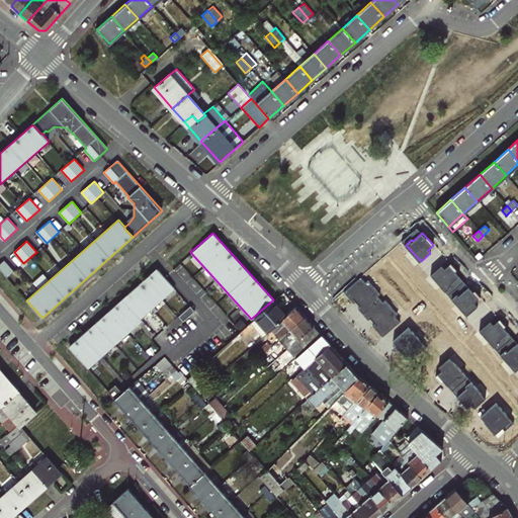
[(4,260),(0,264),(0,269),(7,278),(14,271),(4,260)]
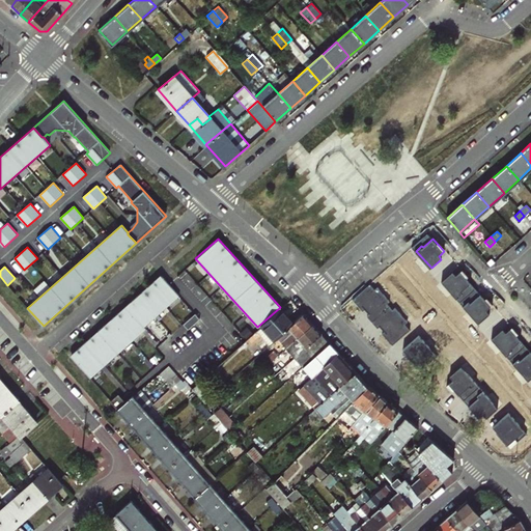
[(462,292),(471,283),(467,279),(468,277),(462,271),(456,276),(453,272),(442,282),(457,299),(463,294),(462,292)]
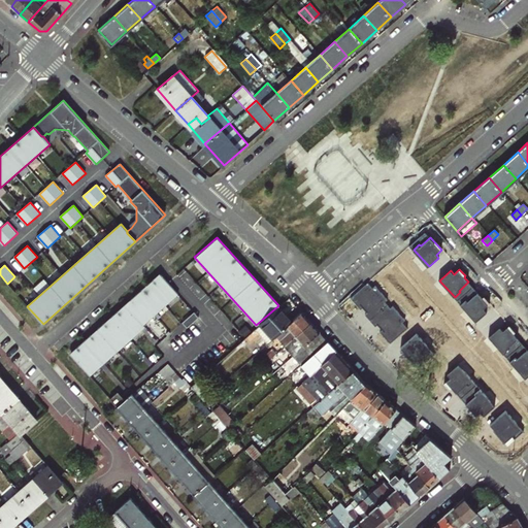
[(69,353),(89,374),(144,326),(142,324),(177,293),(159,272),(69,353)]
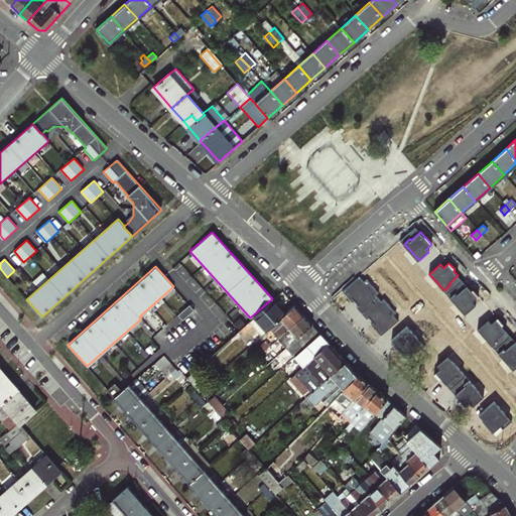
[(458,294),(467,285),(458,275),(448,284),(449,285),(444,290),(450,296),(456,291),(458,294)]
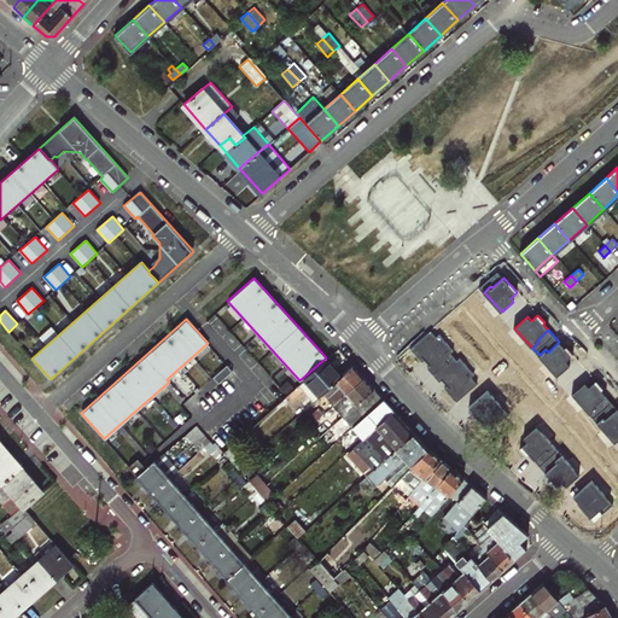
[(433,375),(454,357),(450,354),(454,351),(439,334),(436,338),(430,331),(412,348),(420,357),(423,355),(430,365),(426,368),(433,375)]
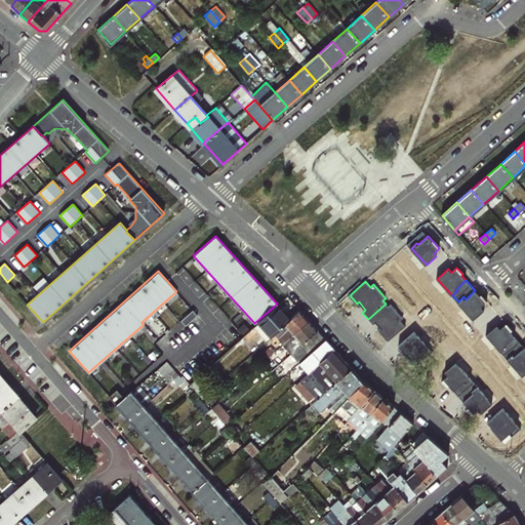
[(480,295),(475,290),(466,299),(463,296),(458,301),(474,319),(483,310),(480,307),(487,300),(481,294),(480,295)]
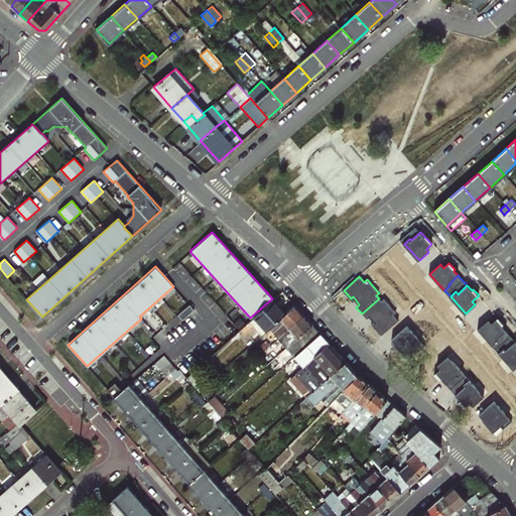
[(381,301),(379,298),(362,313),(367,319),(370,316),(376,324),(374,325),(382,334),(397,320),(394,316),(397,313),(384,298),(381,301)]
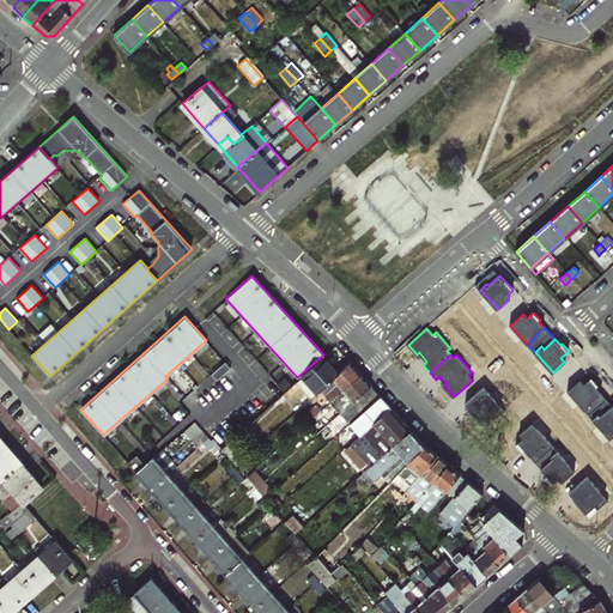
[(319,390),(320,389),(338,374),(322,356),(297,377),(293,381),(309,399),(319,390)]
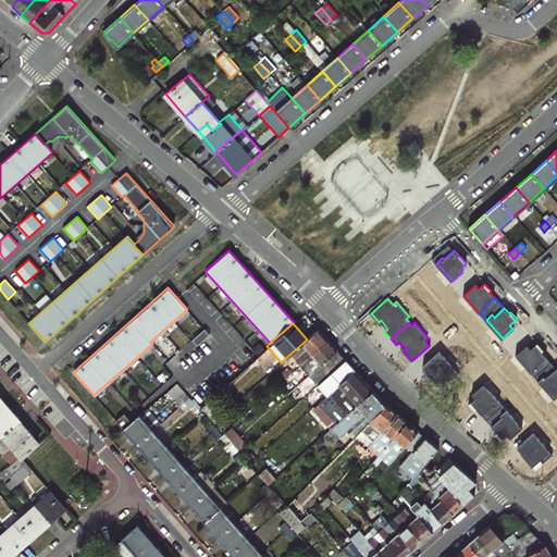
[(299,364),(300,364),(327,339),(318,330),(307,339),(291,354),(289,355),(299,364)]
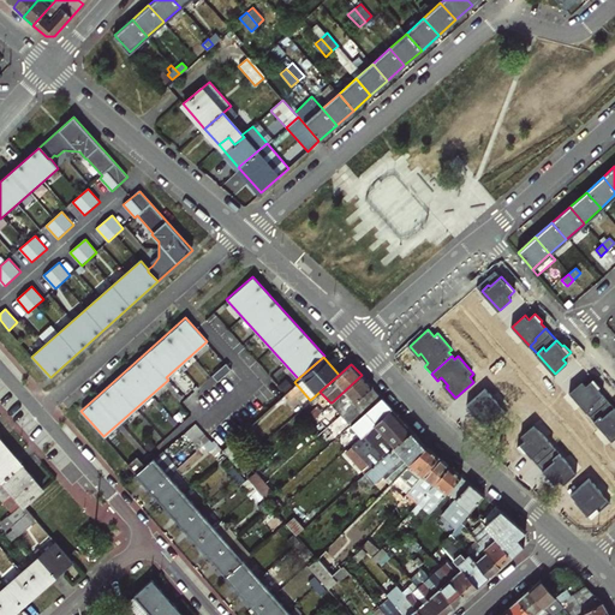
[(340,415),(342,413),(372,387),(362,375),(332,402),(330,402),(340,415)]
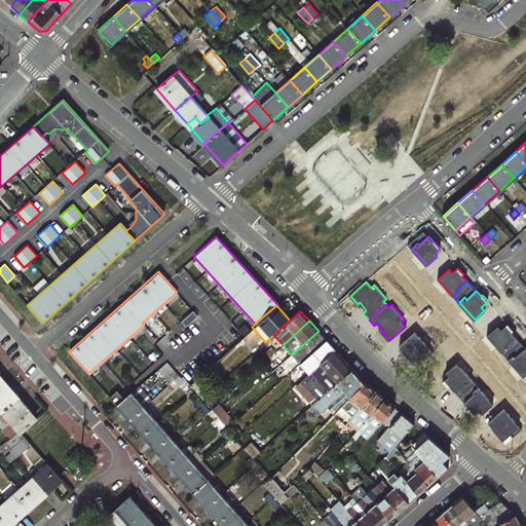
[(506,346),(517,337),(506,325),(500,330),(497,327),(487,336),(501,352),(508,347),(506,346)]
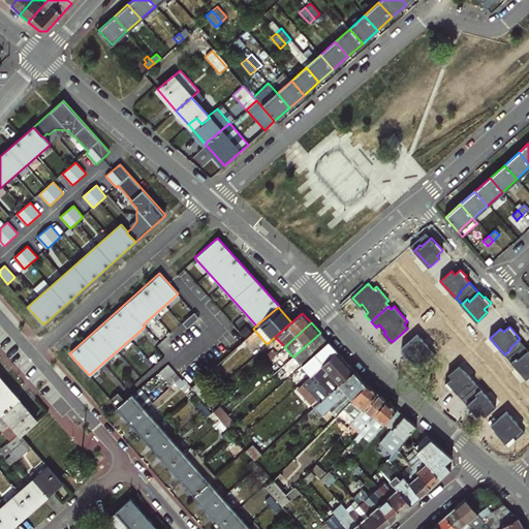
[(302,365),(316,351),(328,341),(320,333),(294,355),(292,356),(301,365),(302,365)]
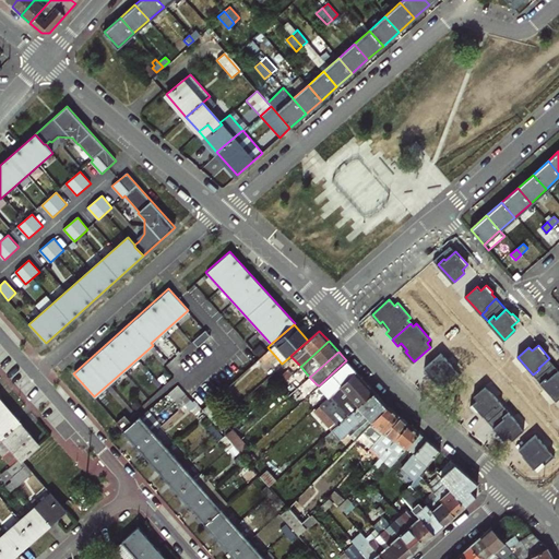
[(441,354),(425,367),(443,389),(459,375),(441,354)]
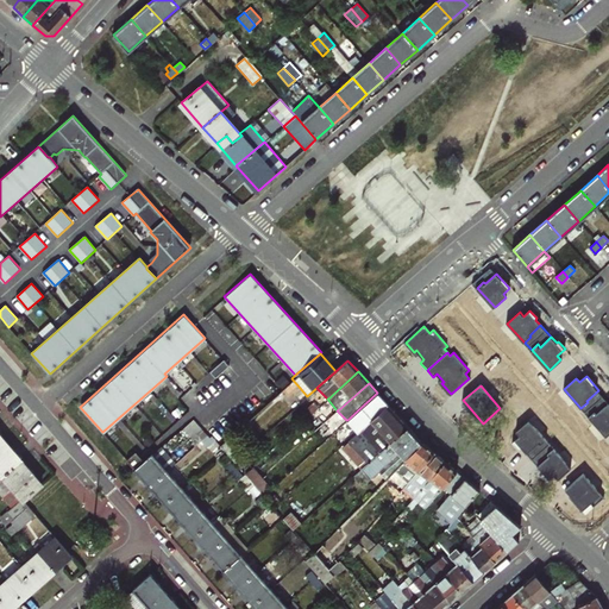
[(596,413),(608,401),(598,390),(586,401),(588,402),(581,408),(589,416),(595,412),(596,413)]
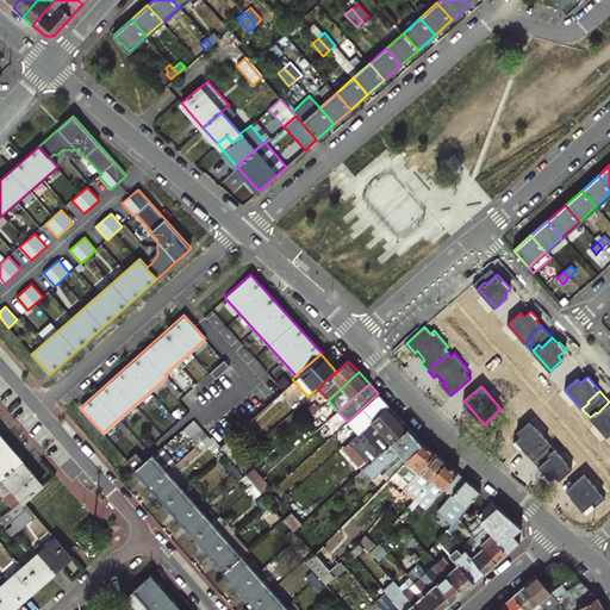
[(365,405),(375,416),(388,405),(378,393),(365,405)]
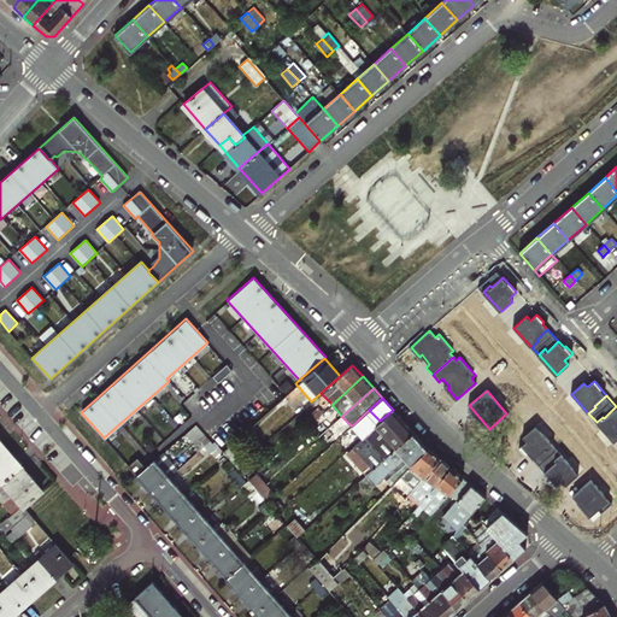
[(616,406),(604,418),(603,417),(597,422),(613,442),(616,439),(616,406)]
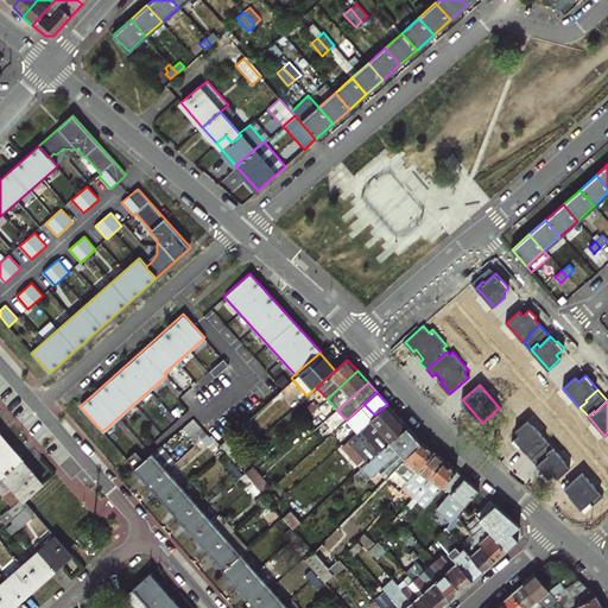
[(369,439),(379,431),(398,415),(387,404),(374,415),(369,419),(341,444),(352,455),(369,439)]
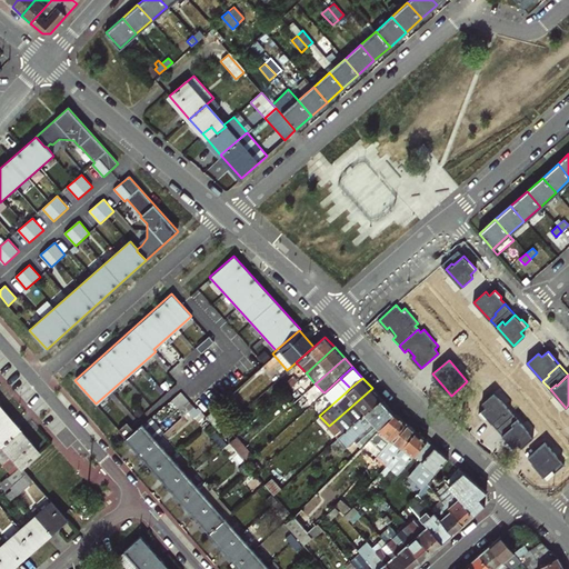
[(339,436),(356,421),(381,398),(372,388),(355,403),(346,411),(329,426),(339,436)]
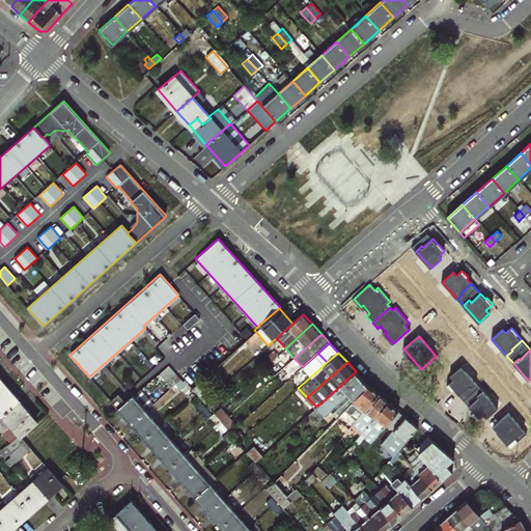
[(471,388),(475,385),(460,367),(451,376),(453,380),(449,383),(459,394),(469,387),(471,388)]
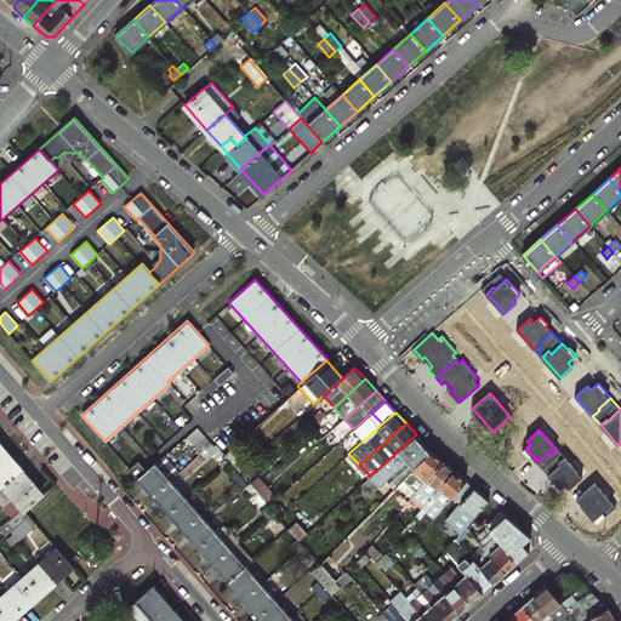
[(396,486),(403,479),(431,451),(416,434),(388,460),(370,476),(379,485),(380,486),(388,479),(396,486)]
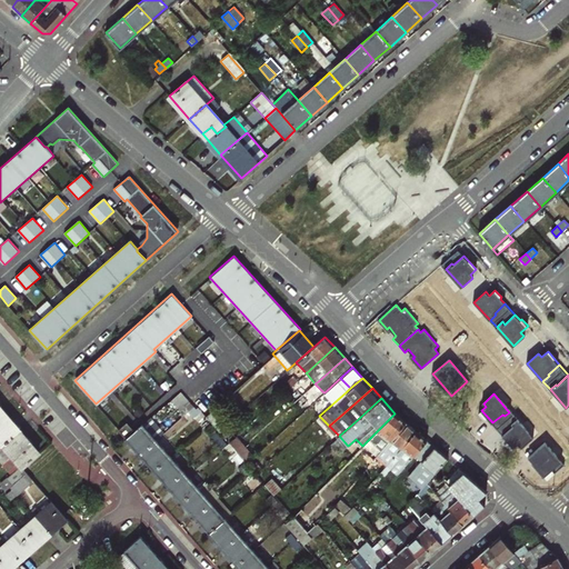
[(188,411),(193,406),(188,400),(182,405),(188,411)]
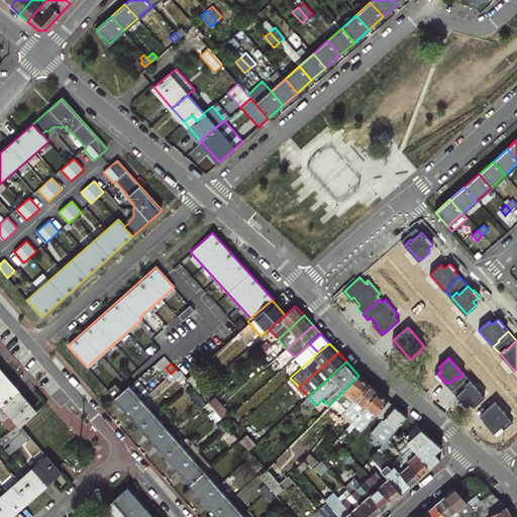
[(171,374),(176,380),(181,375),(176,369),(171,374)]
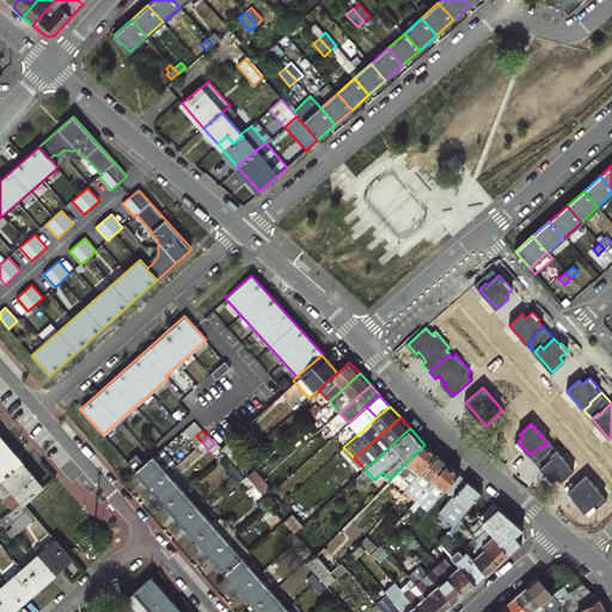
[(0,473),(2,478),(20,463),(0,438),(0,473)]
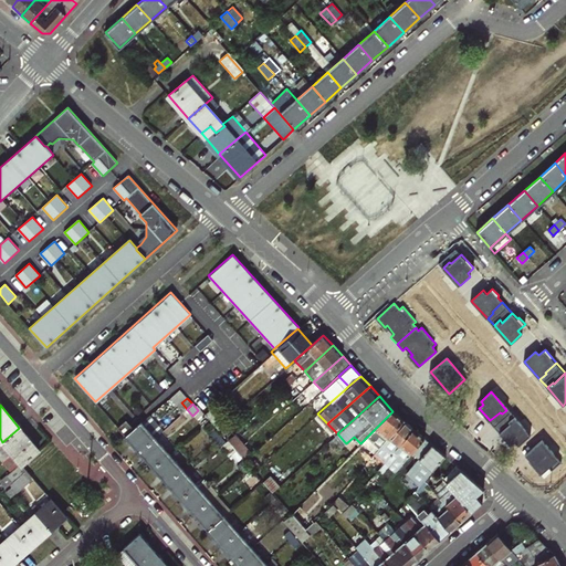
[(218,429),(224,423),(208,406),(201,411),(208,418),(218,429)]
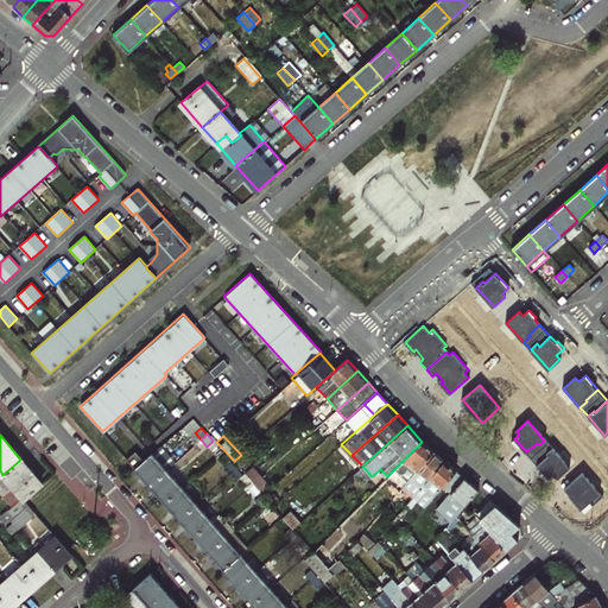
[(545,455),(552,449),(544,441),(539,444),(537,443),(526,451),(538,464),(548,456),(545,455)]
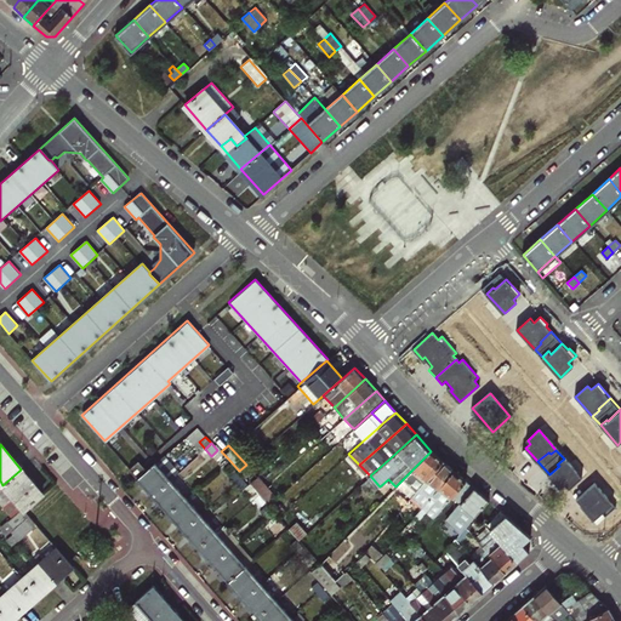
[(403,479),(416,491),(443,461),(431,451),(403,479)]
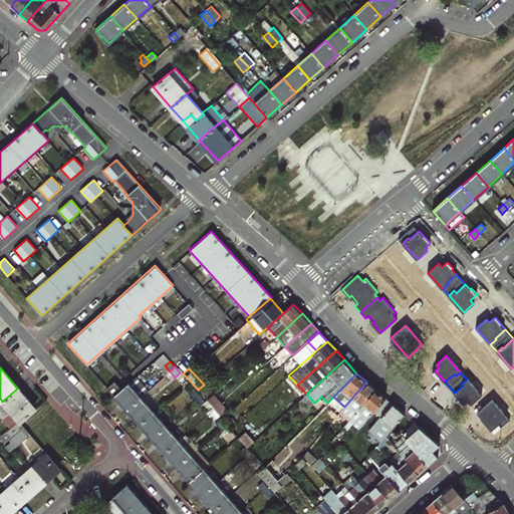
[(481,396),(467,379),(461,384),(463,386),(455,393),(465,405),(469,402),(471,405),(481,396)]
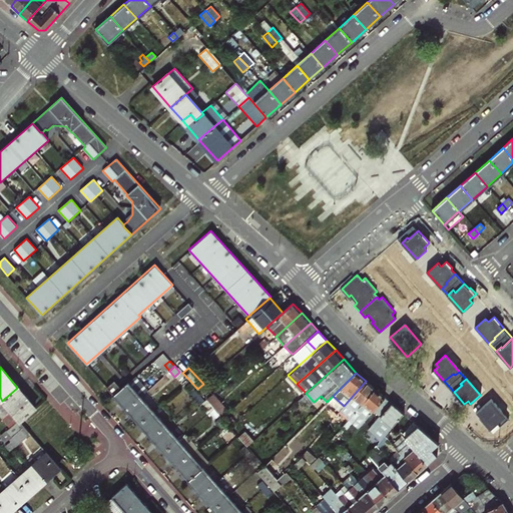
[(106,387),(113,395),(120,388),(113,380),(106,387)]
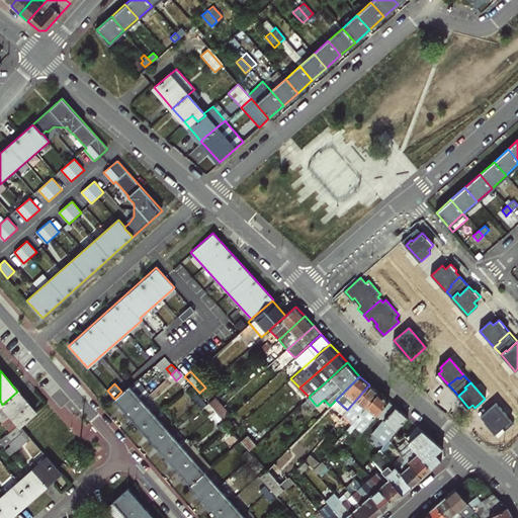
[(347,410),(356,418),(378,393),(369,384),(347,410)]
